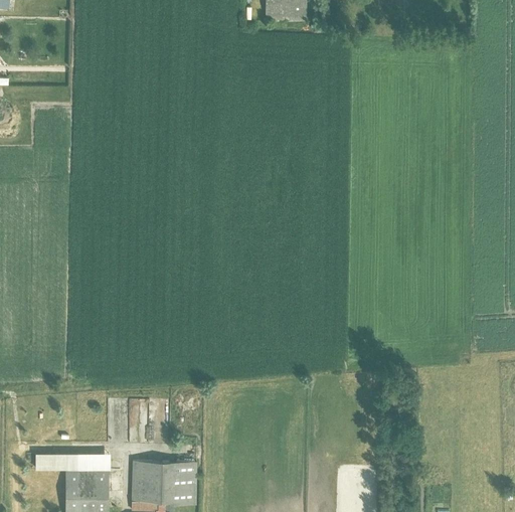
[(306,0),(265,0),(266,23),(306,23),(306,0)]
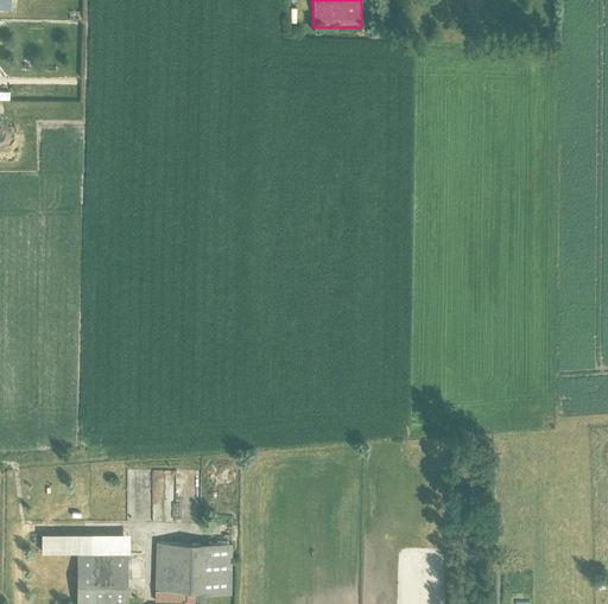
[(42,554),(131,554),(131,535),(42,535),(42,554)]
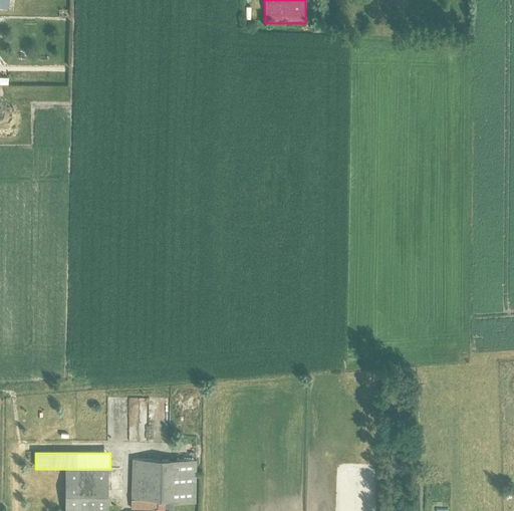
[(133,461),(131,510),(165,510),(165,503),(174,502),(174,505),(196,505),(197,463),(133,461)]
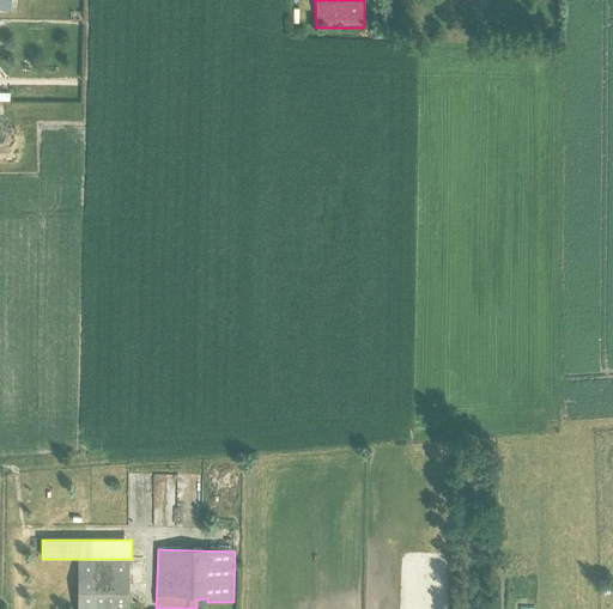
[(128,608),(129,561),(78,560),(77,608),(128,608)]
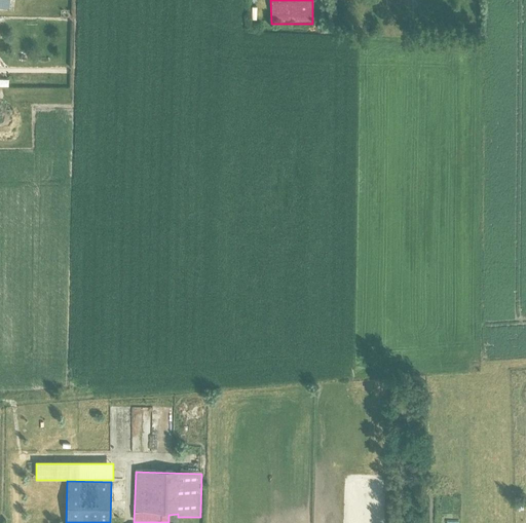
[(517,514),(525,514),(525,501),(517,501),(517,514)]
